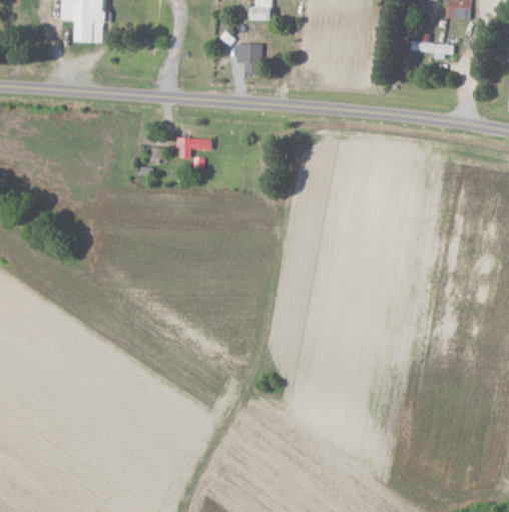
[(102,42),(103,21),(106,22),(106,0),(62,0),(61,20),(76,20),(75,41),(102,42)]
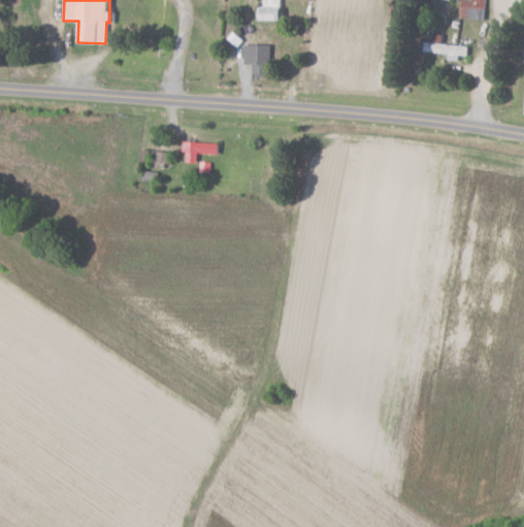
[(260,0),(260,21),(280,21),(280,0),(260,0)]
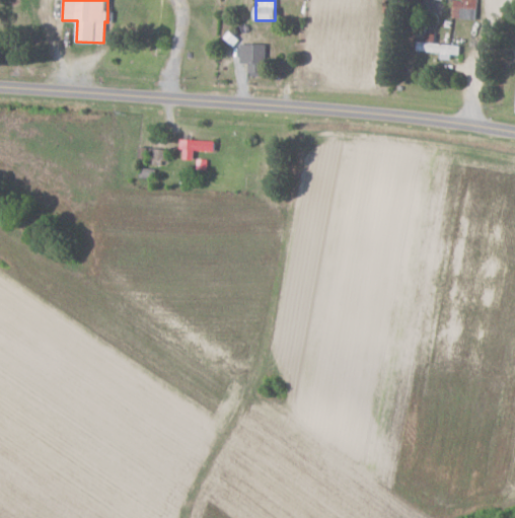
[(449,1),(448,19),(473,20),(473,0),(458,0),(459,1),(449,1)]
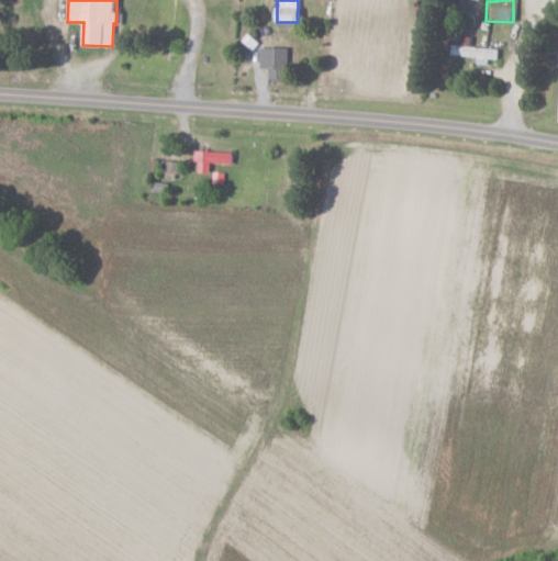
[(497,49),(468,47),(469,37),(458,37),(458,46),(452,45),(450,56),(473,58),(473,65),(486,66),(486,59),(495,60),(497,49)]
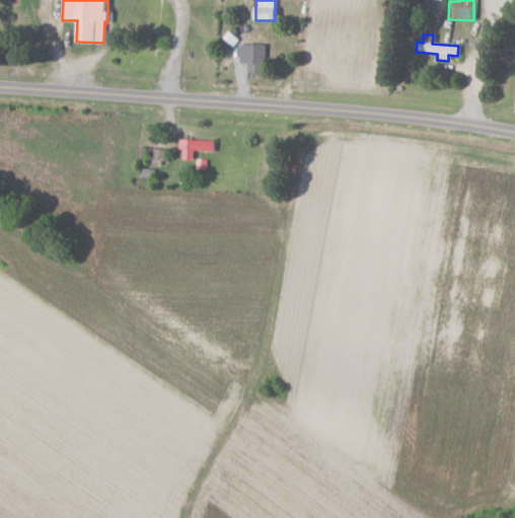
[(237,64),(246,64),(246,77),(262,77),(263,45),(238,45),(237,64)]
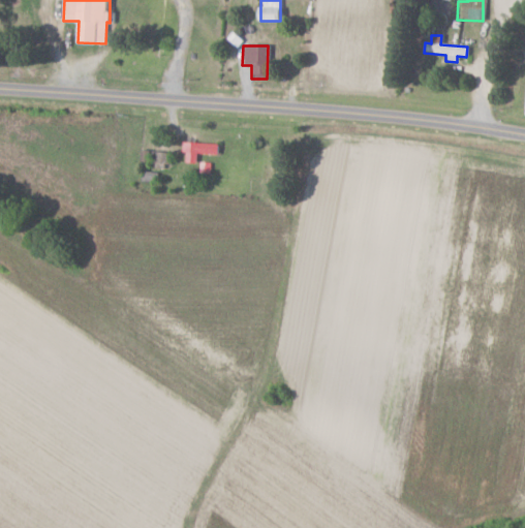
[(217,145),(184,143),(183,163),(196,163),(196,155),(217,156),(217,145)]
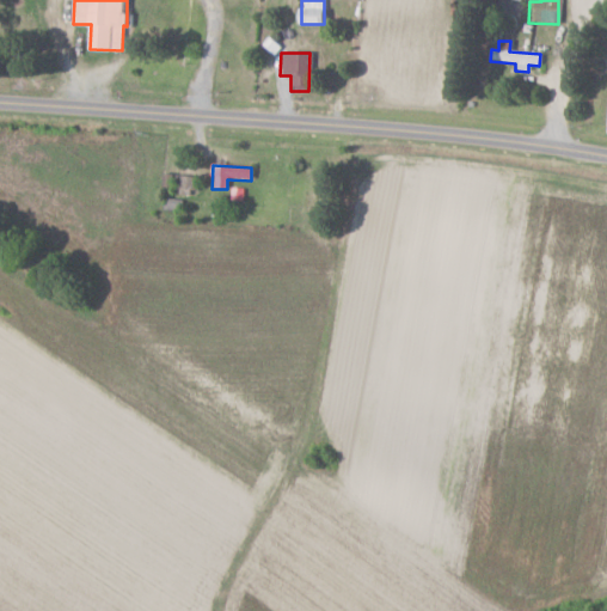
[(172,189),(194,190),(195,177),(172,176),(172,189)]
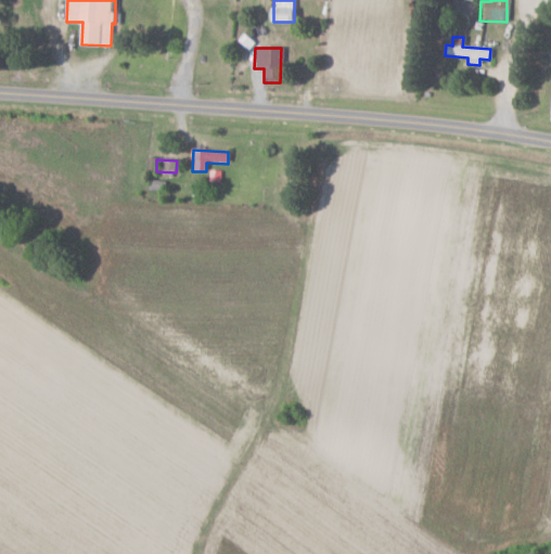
All buildings are outlined.
